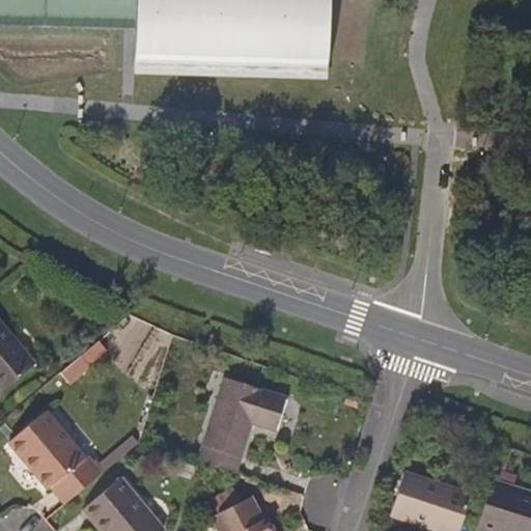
[(138,0),(137,71),(173,71),(173,65),(331,68),(332,0),(138,0)]
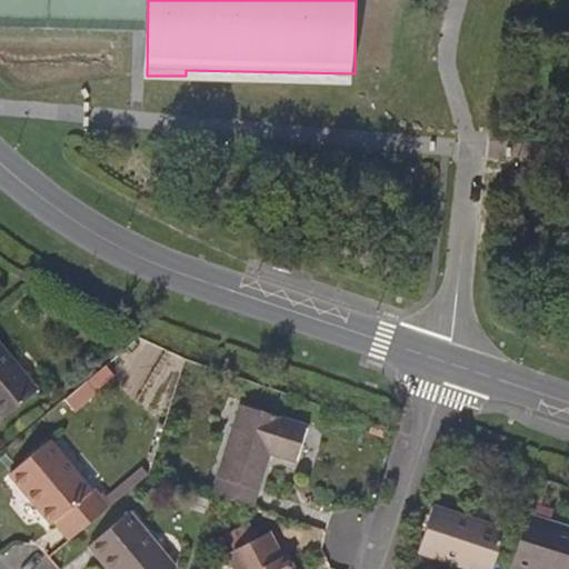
[(272,271),(290,278),(293,270),(275,265),(272,271)]
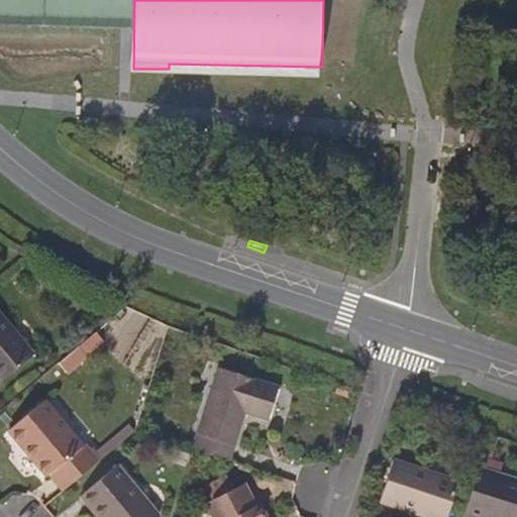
[(0,371),(5,378),(34,353),(0,311),(0,371)]
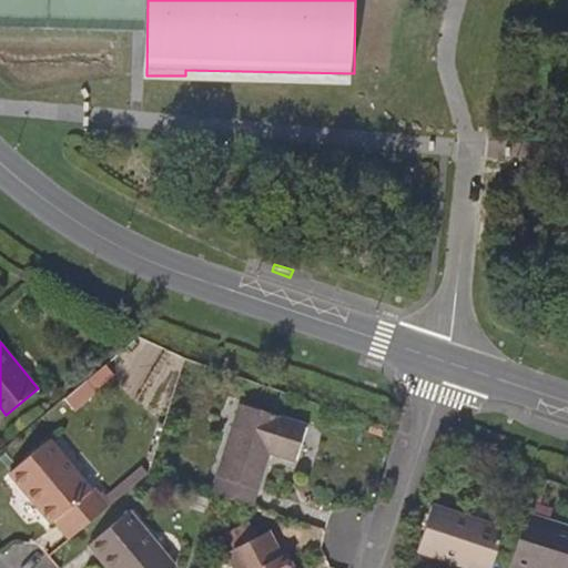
[(87,379),(66,397),(73,409),(95,391),(87,379)]
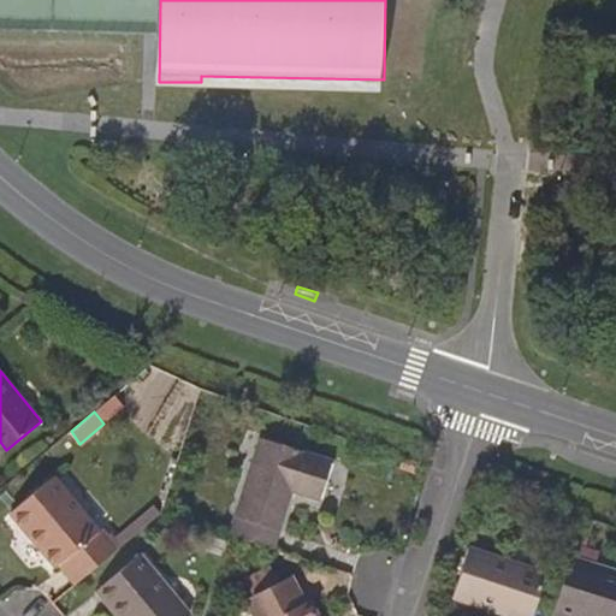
[(238,538),(272,549),(291,491),(314,498),(327,461),(261,438),(229,535),(238,538)]
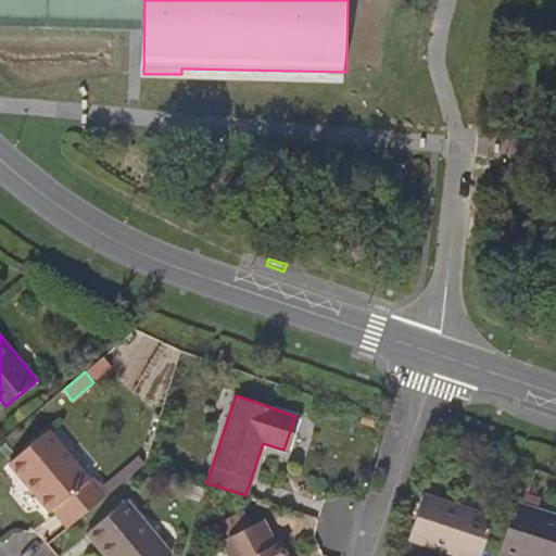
[(67,528),(116,487),(111,479),(100,489),(90,478),(87,481),(45,431),(9,462),(50,513),(53,510),(67,528)]
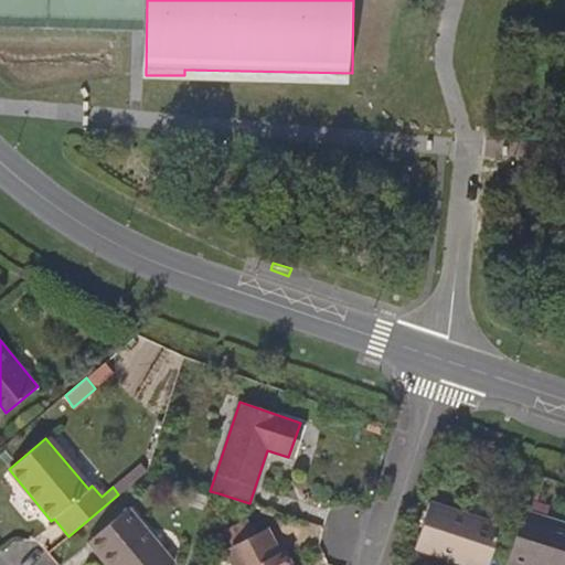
[(147,470),(147,469),(141,462),(113,487),(118,494),(147,470)]
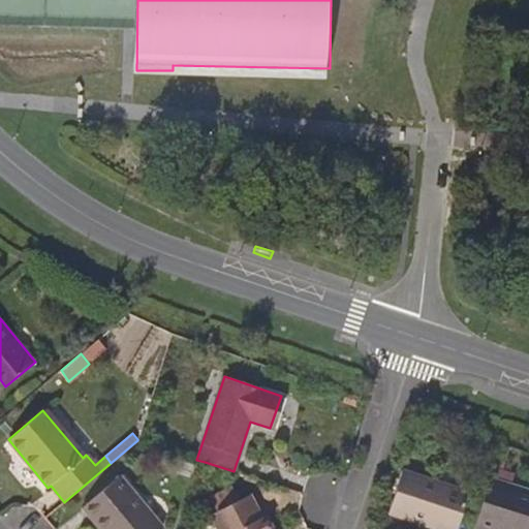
[(436,528),(456,528),(468,492),(403,470),(389,512),(437,528),(436,528)]
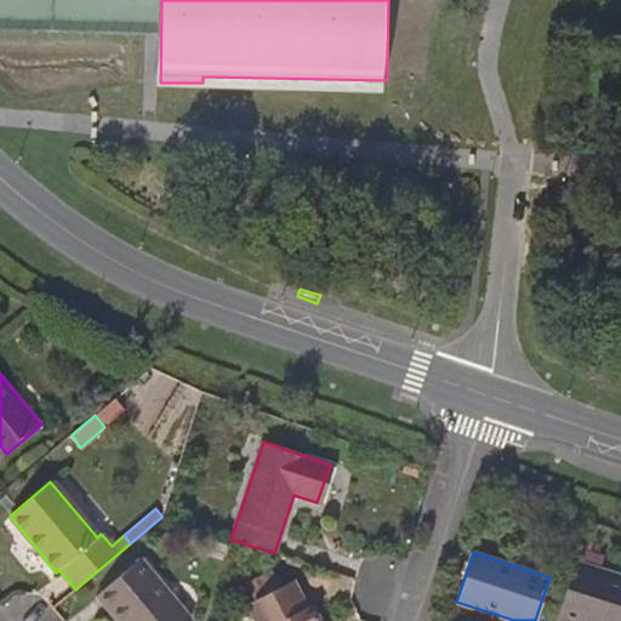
[(189,620),(191,620),(140,560),(96,596),(117,620),(189,620)]
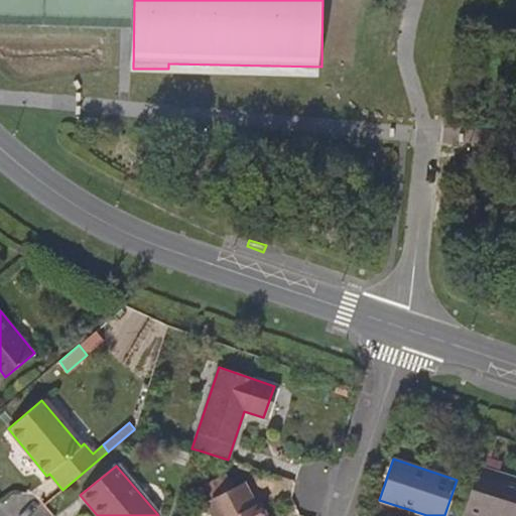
[(515,515),(515,480),(477,468),(463,513),(473,515),(515,515)]
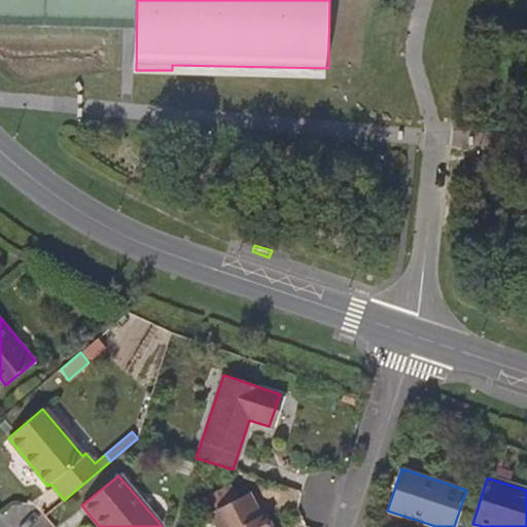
[(234,481),(211,492),(218,505),(241,494),(234,481)]
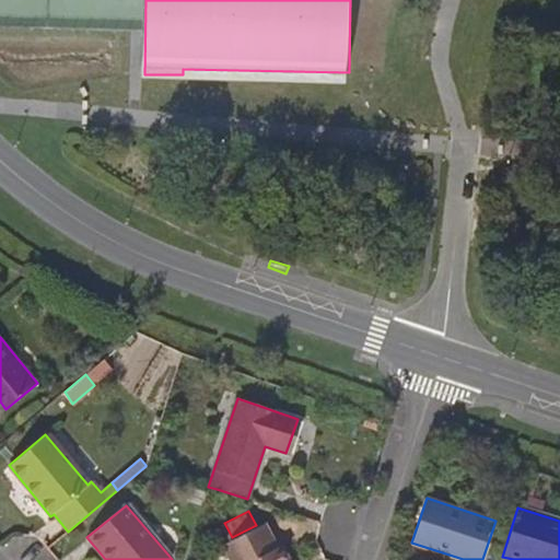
[(284,559),(278,547),(265,523),(223,546),(231,559),(284,559)]
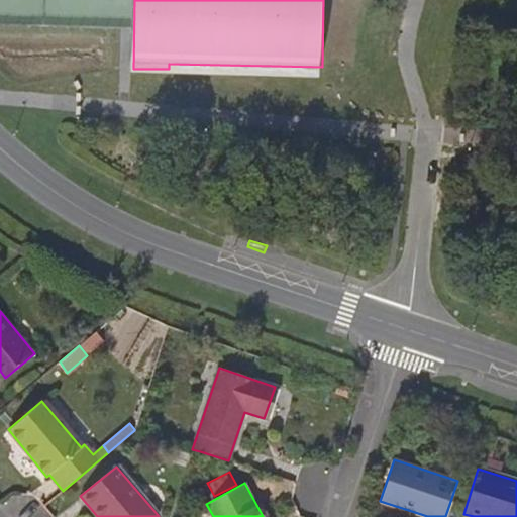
[(268,516),(261,503),(256,505),(263,516),(268,516)]
